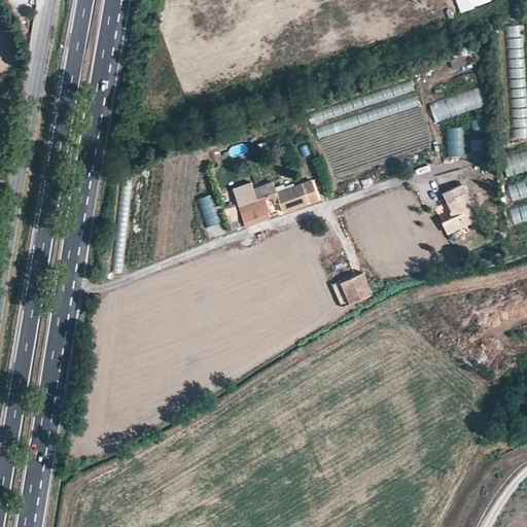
[(526,16),(506,22),(508,144),(526,139),(526,16)]
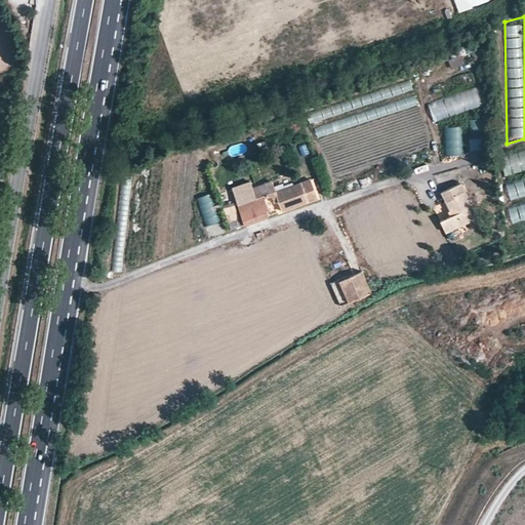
[(451,68),(466,68),(465,56),(451,56),(451,68)]
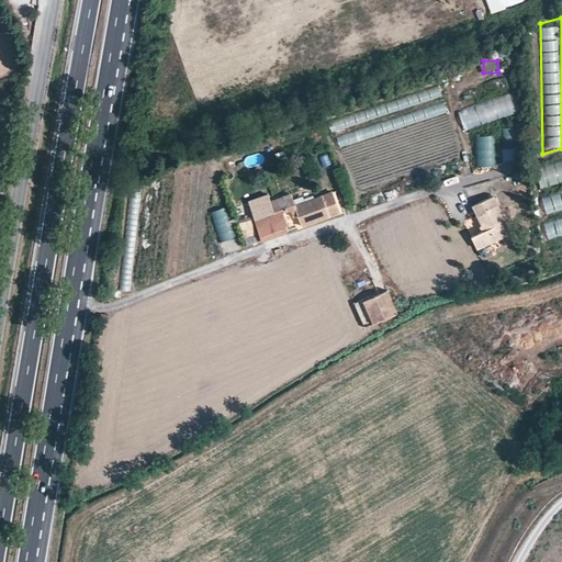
[(467,131),(519,110),(512,91),(459,112),(467,131)]
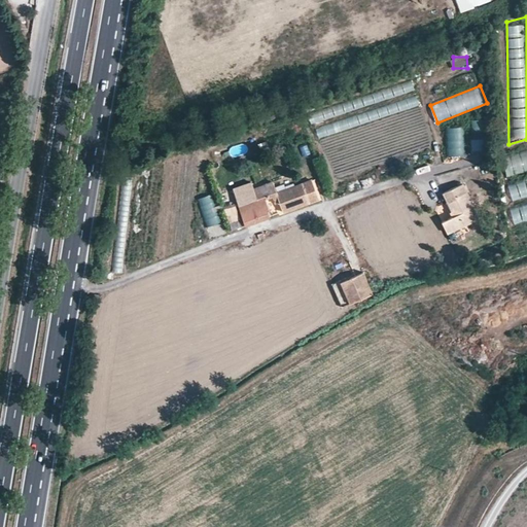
[(471,119),(472,150),(486,149),(484,119),(471,119)]
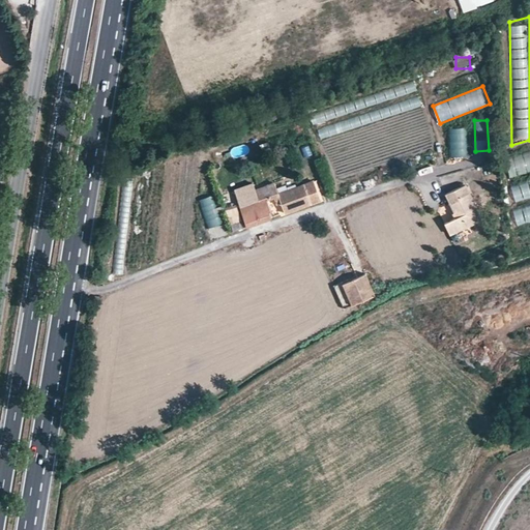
[(469,156),(468,127),(449,127),(450,157),(469,156)]
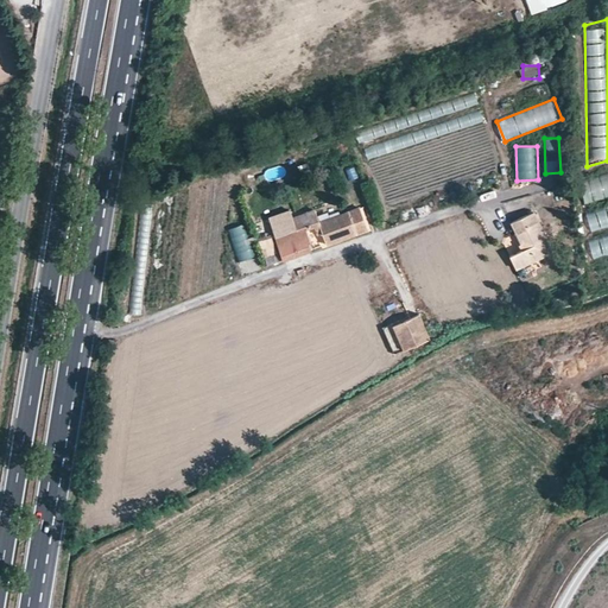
[(607,175),(583,182),(594,252),(607,247),(607,175)]
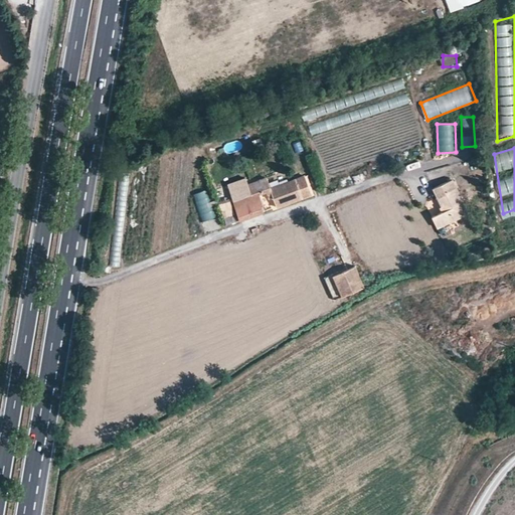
[(462,162),(462,184),(475,184),(474,162),(462,162)]
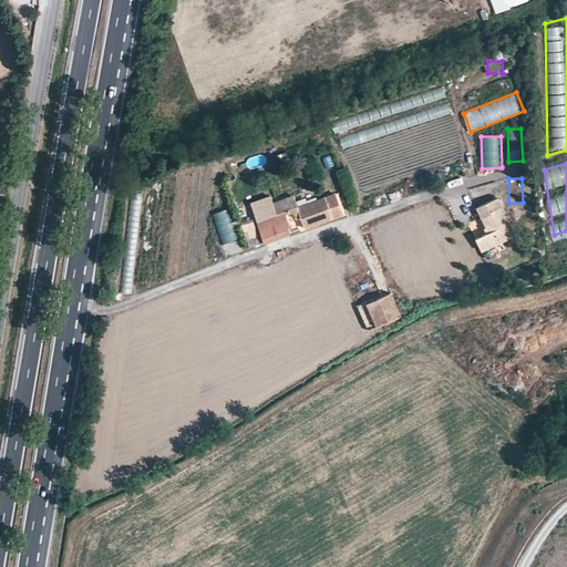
[(483,251),(517,238),(502,197),(477,206),(488,235),(478,239),(483,251)]
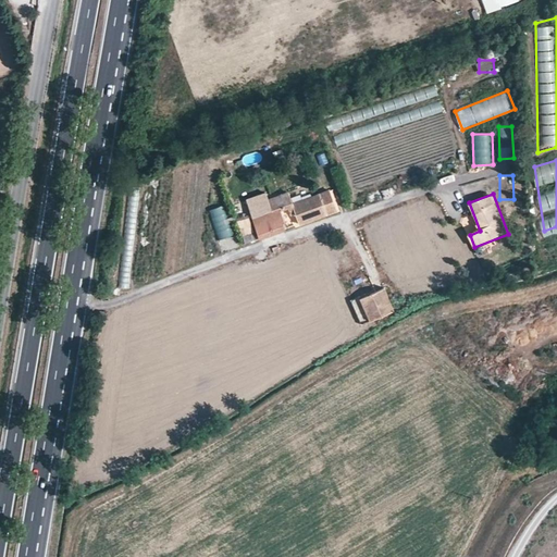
[(318,195),(294,205),(300,223),(325,213),(318,195)]
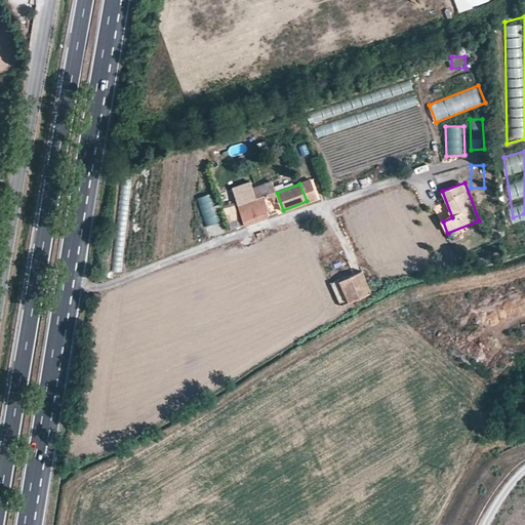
[(264,196),(239,205),(245,225),(268,216),(265,209),(268,208),(264,196)]
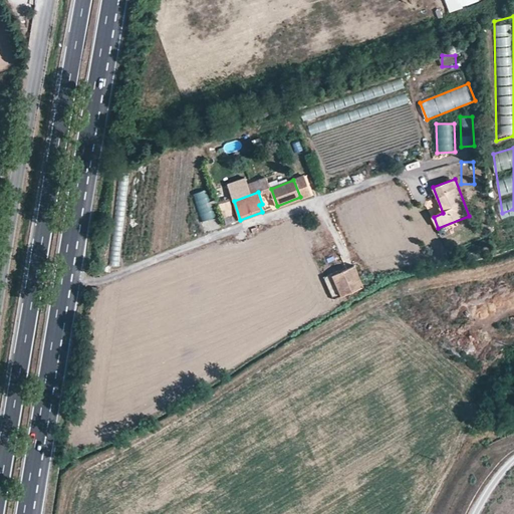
[(219,198),(222,207),(234,203),(230,194),(219,198)]
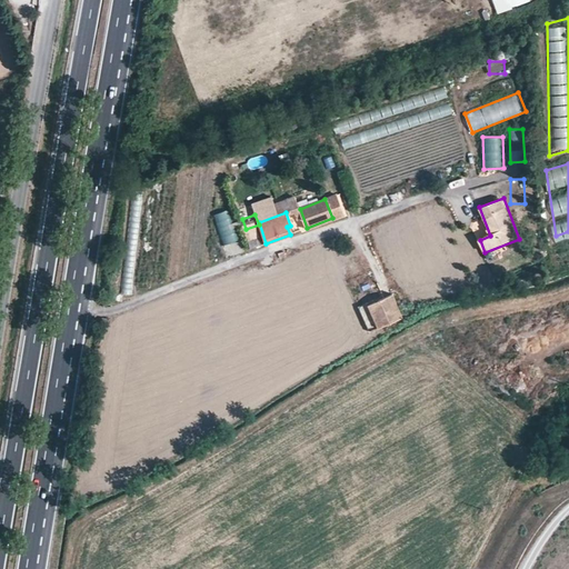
[(406,300),(399,302),(401,312),(409,309),(406,300)]
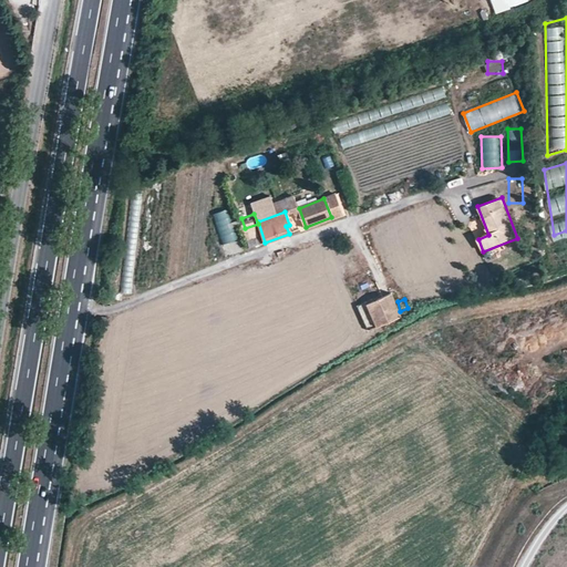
[(402,318),(400,311),(398,301),(378,308),(383,325),(402,318)]
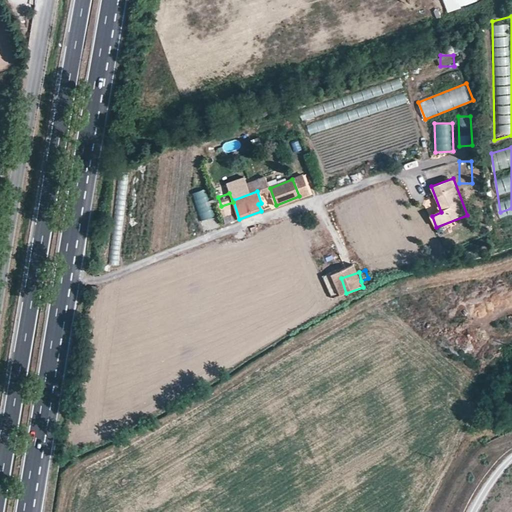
[(304,309),(317,301),(312,293),(299,300),(304,309)]
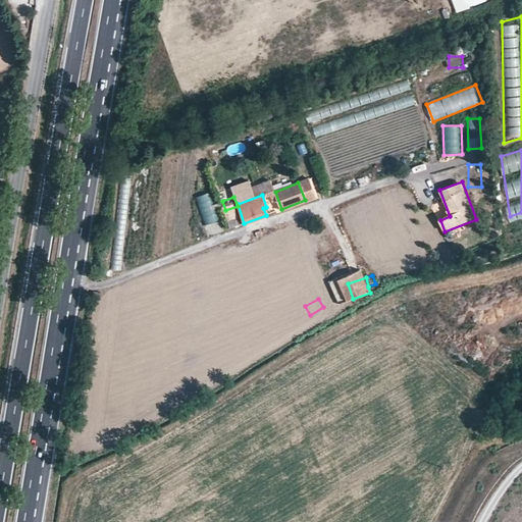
[(208,375),(224,370),(221,361),(205,366),(208,375)]
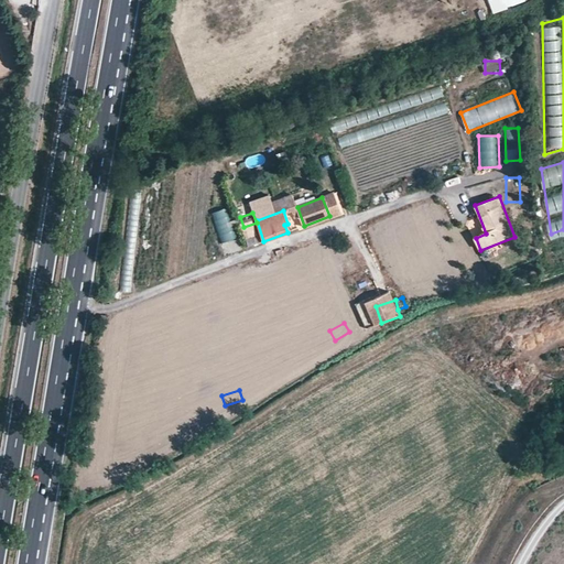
[(219,411),(215,403),(204,410),(208,418),(219,411)]
